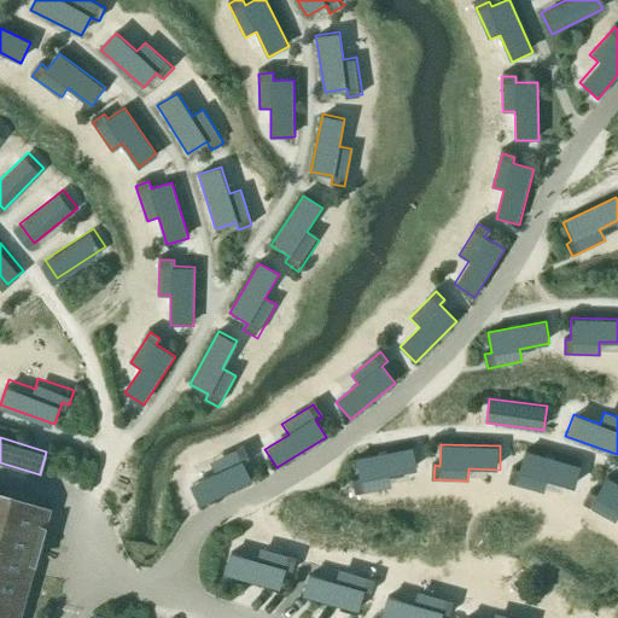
[(188,485),(198,505),(251,479),(243,461),(249,458),(243,447),(210,462),(215,472),(188,485)]
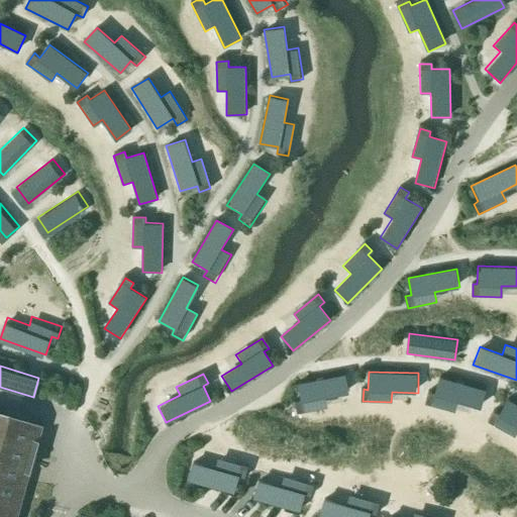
[(346,376),(298,386),(301,403),(296,404),(298,415),(327,409),(325,399),(349,394),(346,376)]
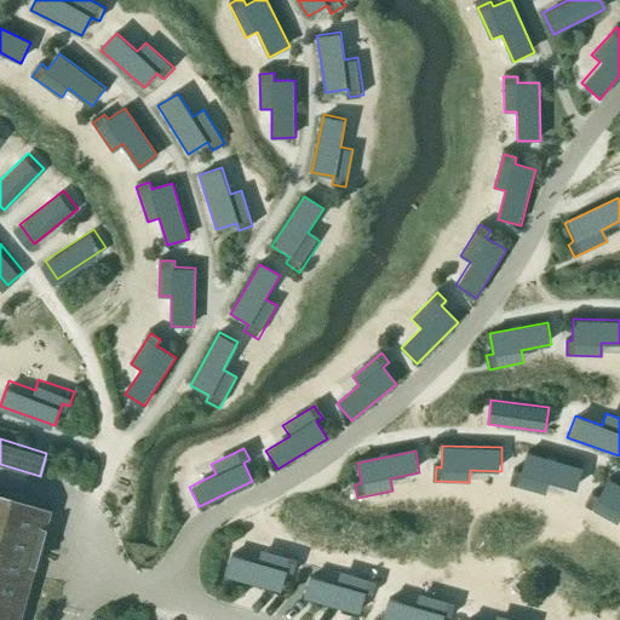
[(584,468),(526,452),(521,472),(514,470),(510,483),(544,493),(547,481),(578,489),(584,468)]
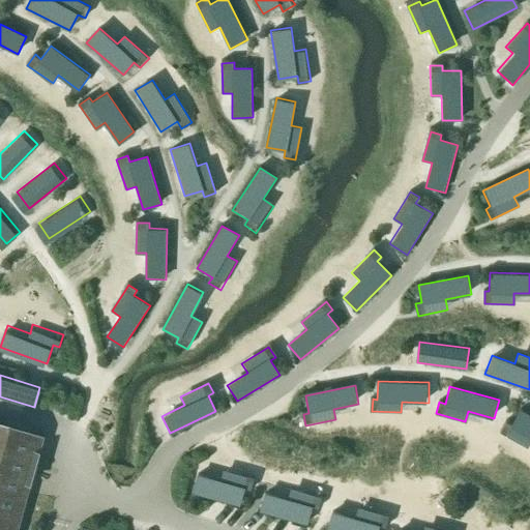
[(529,413),(519,408),(510,423),(506,420),(500,432),(526,446),(529,437),(529,413)]
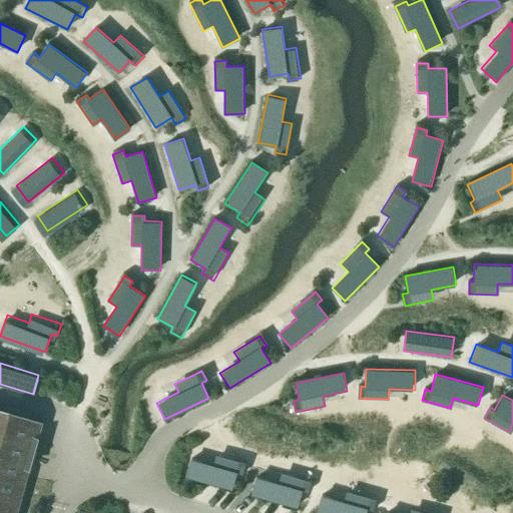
[(0,512),(9,512),(30,441),(36,422),(0,411),(0,512)]
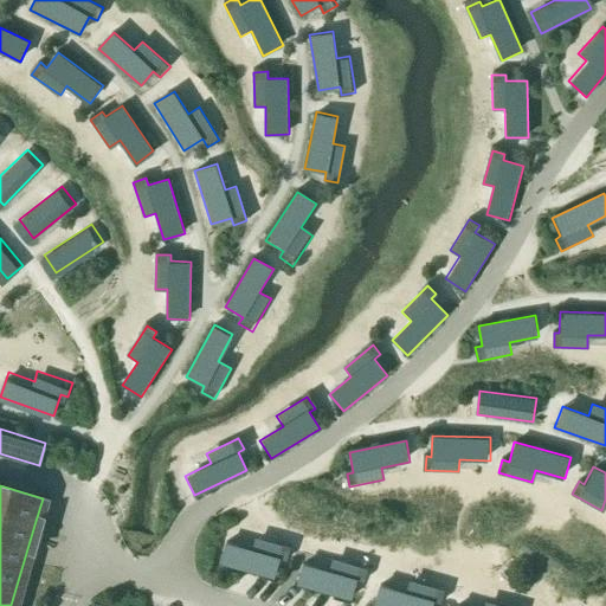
[(253,549),(226,541),(220,563),(276,579),(282,558),(289,560),(292,547),(257,537),(253,549)]
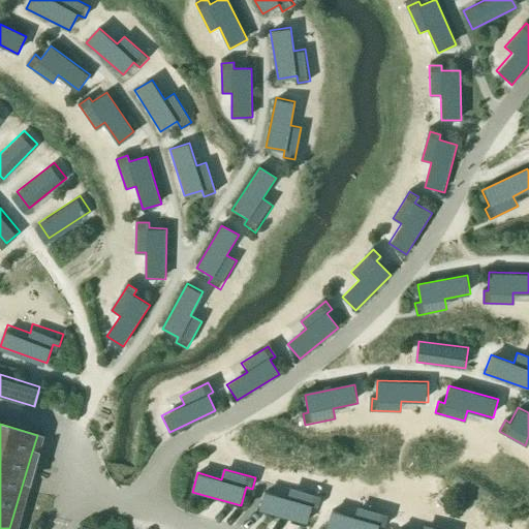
[(289,497),(266,490),(259,509),(309,524),(313,506),(320,508),(323,496),(291,487),(289,497)]
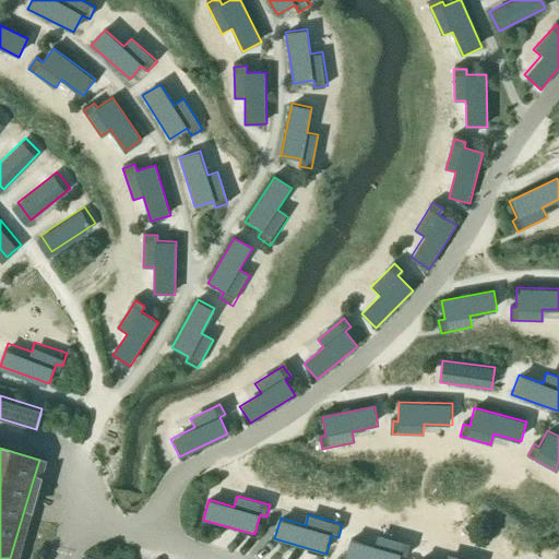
[(376,545),(351,538),(345,558),(346,558),(399,558),(401,554),(408,556),(412,544),(379,534),(376,545)]
